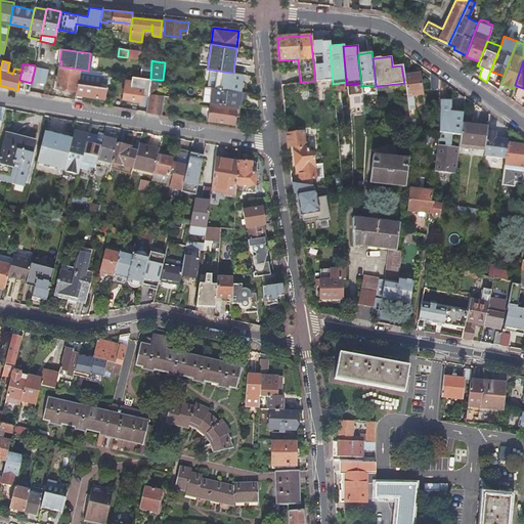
[(151,64),(143,63),(142,74),(150,75),(151,64)]
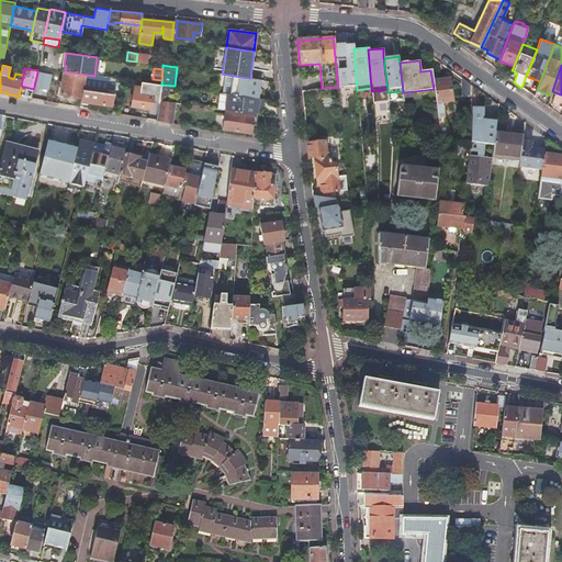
[(108,93),(109,78),(94,76),(65,71),(64,71),(60,94),(81,97),(82,89),(108,93)]
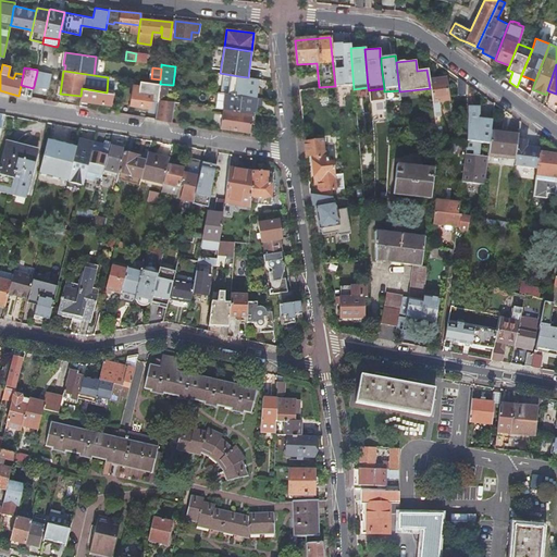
[(34,86),(48,89),(50,75),(37,72),(34,86)]
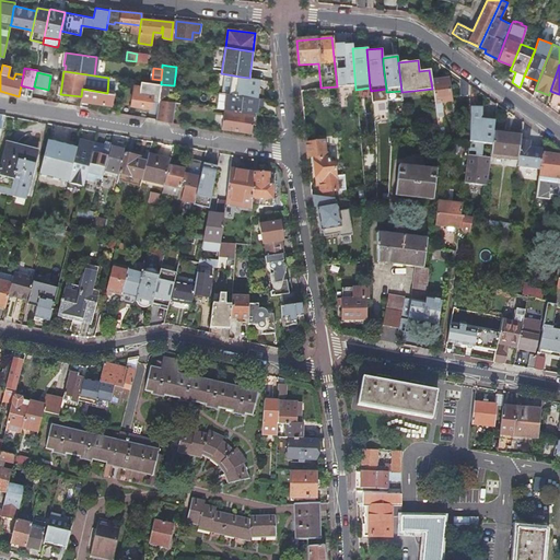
[(257,97),(259,79),(249,78),(241,77),(228,74),(226,82),(231,83),(238,84),(236,94),(257,97)]
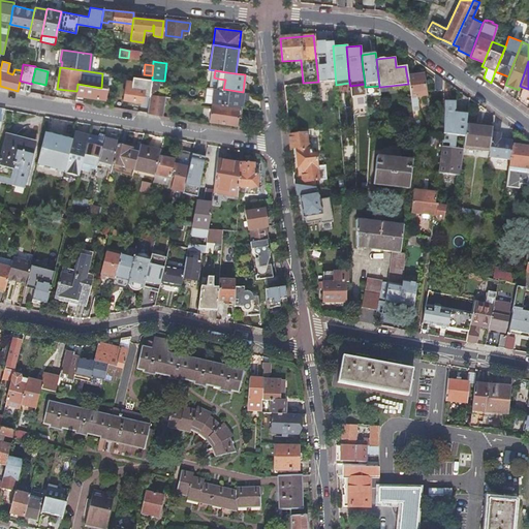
[(423,73),(407,74),(410,97),(426,95),(423,73)]
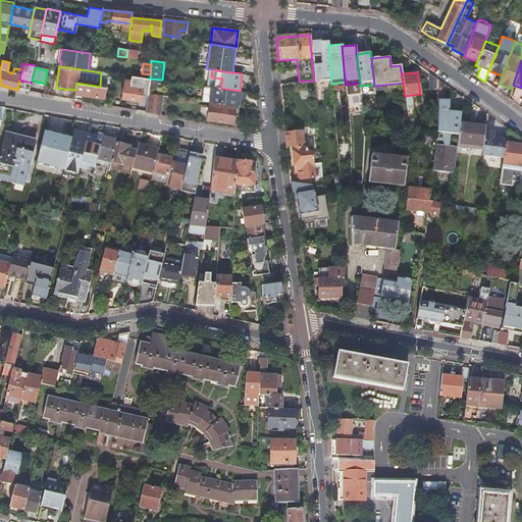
[(134,82),(126,81),(124,81),(121,98),(140,101),(141,91),(148,92),(150,79),(135,76),(134,82)]
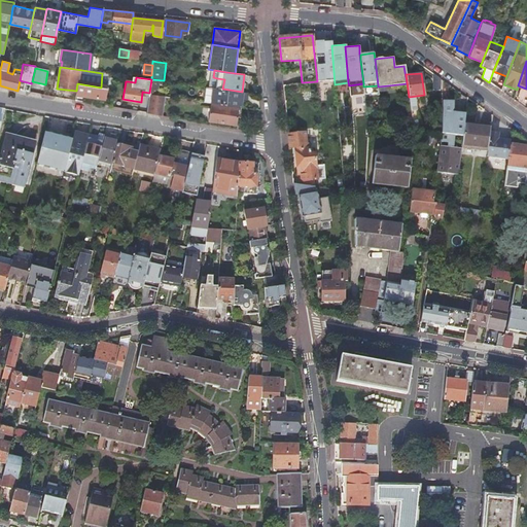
[(161,96),(163,80),(151,79),(149,93),(149,94),(161,96)]
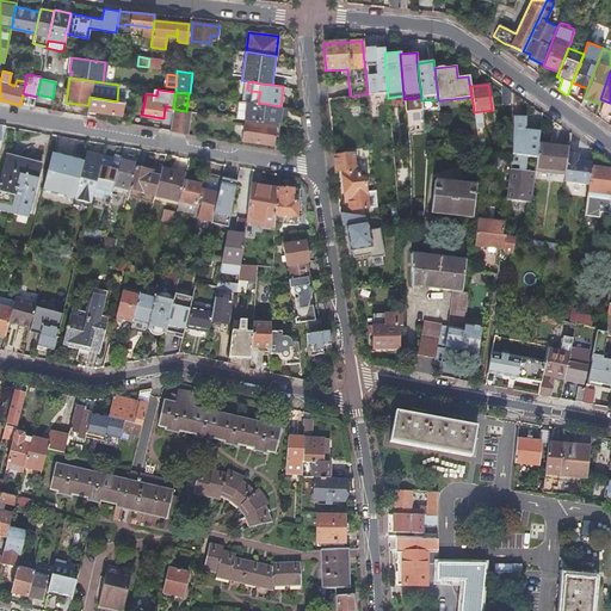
[(87,111),(122,116),(122,111),(124,103),(117,102),(90,97),(88,105),(87,111)]
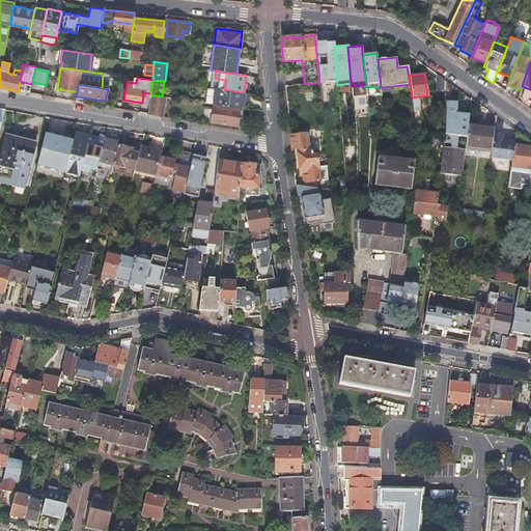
[(205,103),(212,103),(213,104),(215,91),(216,88),(212,88),(207,87),(205,103)]
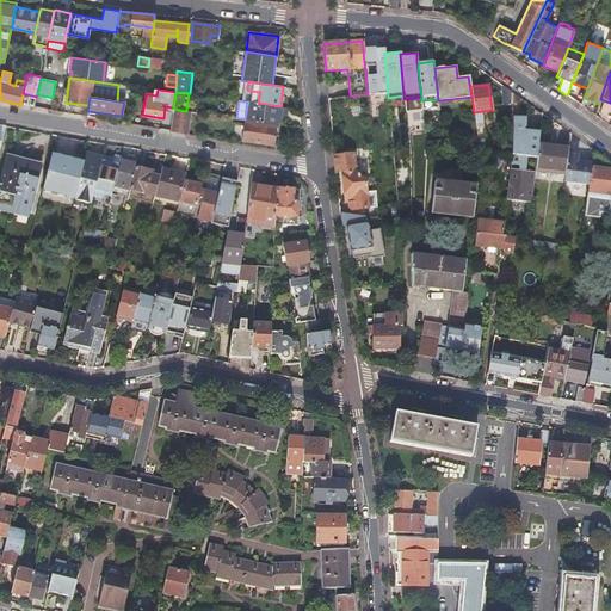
[(281,106),(258,103),(251,102),(248,102),(247,105),(245,119),(276,123),(278,123),(279,115),(281,106)]
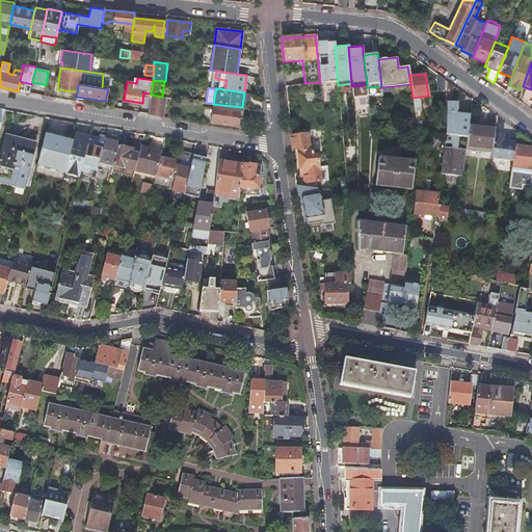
[(148,114),(162,116),(166,97),(162,97),(151,95),(148,114)]
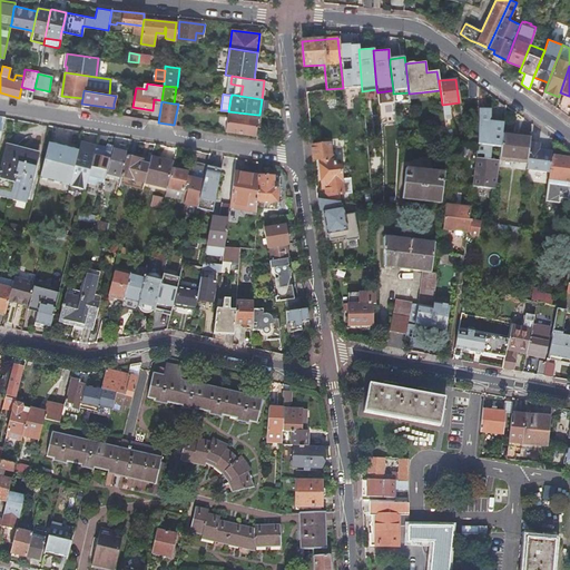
[(491,110),(479,109),(478,126),(478,141),(477,141),(477,154),(484,155),(484,160),(475,159),(472,186),(495,189),(499,161),(490,160),(491,146),(500,147),(502,136),(502,129),(503,124),(494,123),(490,129),(489,130),(485,127),(490,118),(491,110)]
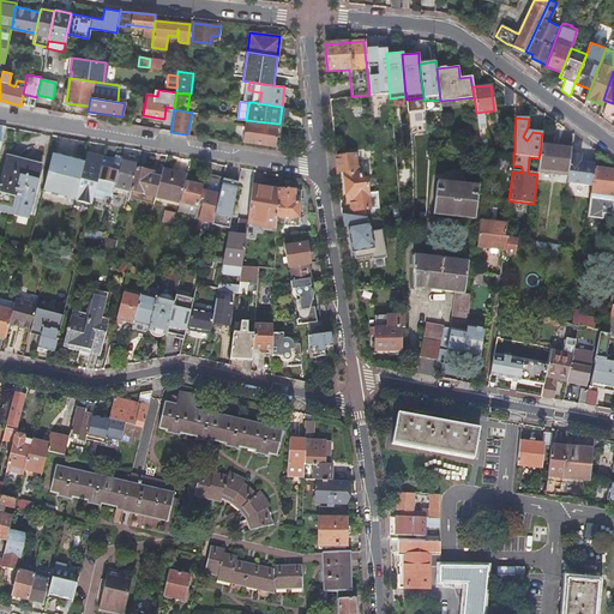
[(275,146),(277,124),(246,120),(245,119),(241,140),(275,146)]
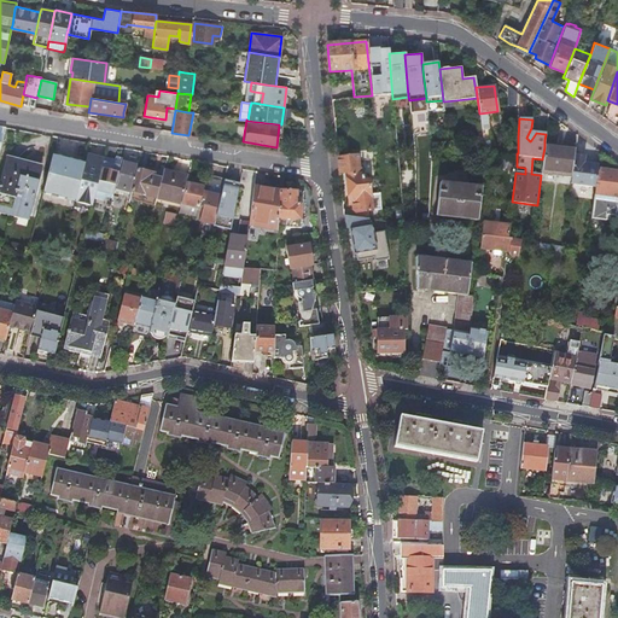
[(571,175),(573,156),(573,153),(575,150),(544,147),(542,159),(541,173),(571,175)]
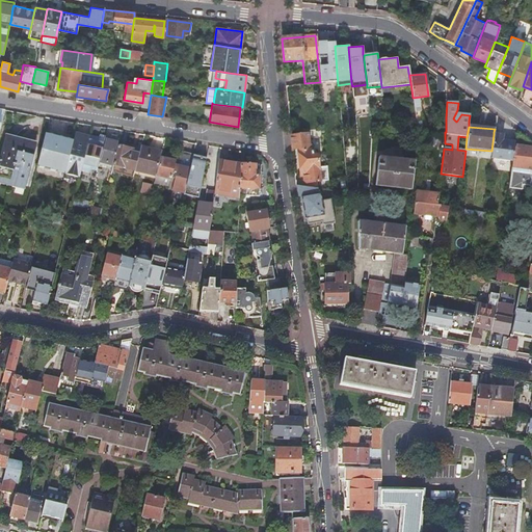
[(64,174),(79,178),(80,173),(82,164),(85,153),(85,152),(88,138),(89,137),(80,135),(74,133),(74,135),(73,140),(69,157),(67,163),(64,174)]
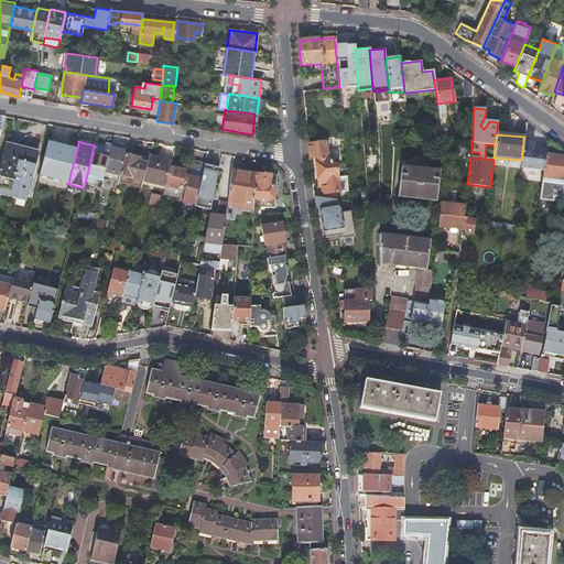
[(323,197),(336,199),(335,192),(347,191),(346,176),(337,177),(336,164),(331,164),(329,155),(327,155),(325,141),(307,142),(310,159),(315,159),(318,186),(321,186),(322,194),(323,194),(323,197)]
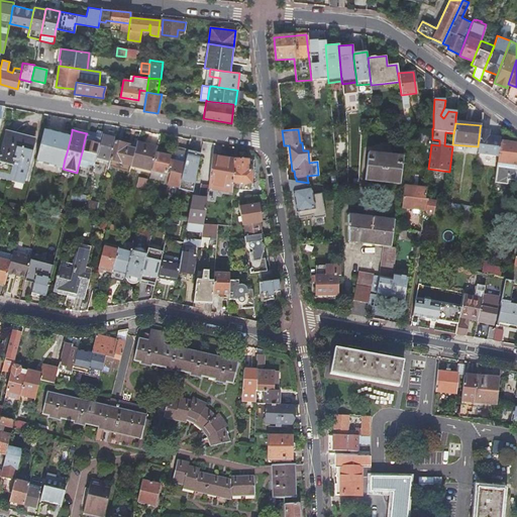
[(57,157),(62,134),(43,130),(35,162),(54,167),(57,157)]
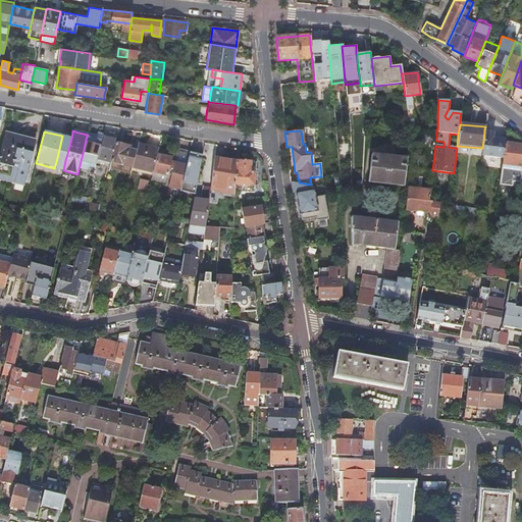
[(502,159),(504,143),(504,141),(491,139),(492,133),(484,132),(482,148),(481,156),(502,159)]
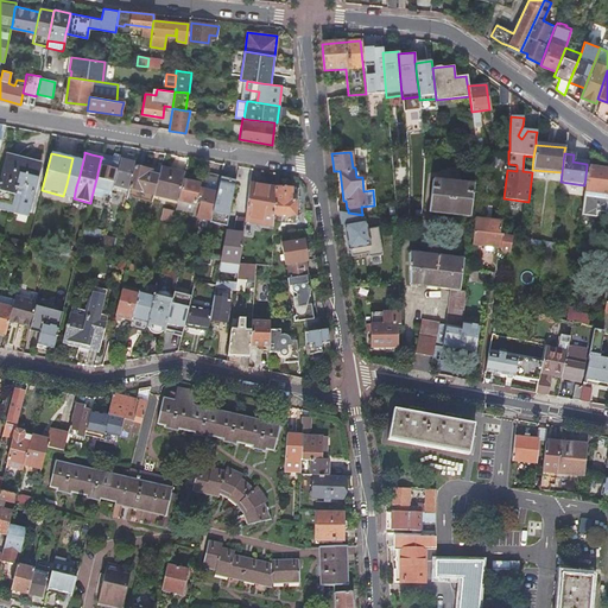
[(116,171),(119,158),(120,156),(114,154),(113,158),(102,156),(102,157),(101,158),(97,173),(97,175),(94,188),(92,197),(101,200),(102,196),(109,197),(111,192),(112,185),(116,171)]
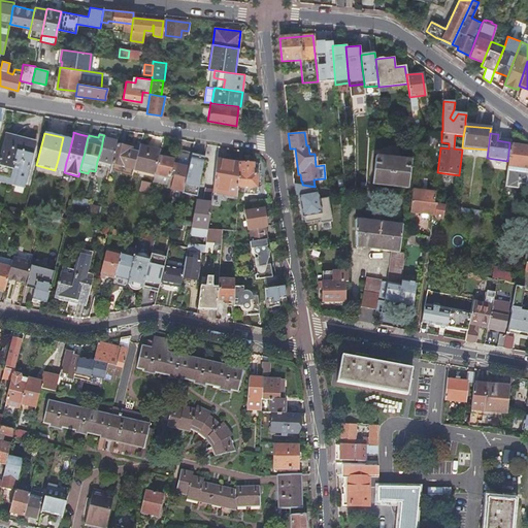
[(117,141),(118,140),(112,139),(113,136),(109,135),(109,138),(103,137),(101,149),(97,161),(108,164),(110,160),(112,160),(117,145),(117,141)]
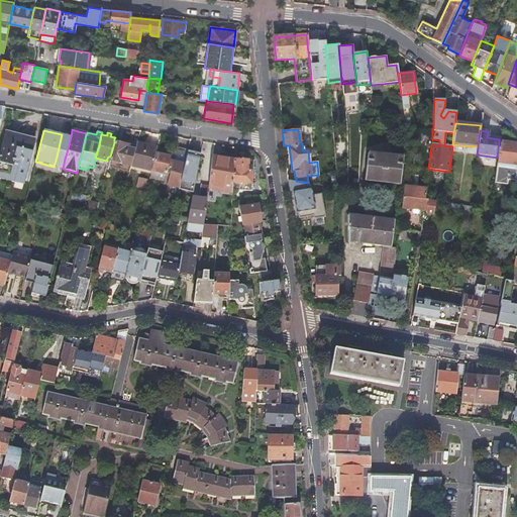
[(33,141),(4,134),(0,151),(0,175),(23,181),(33,141)]
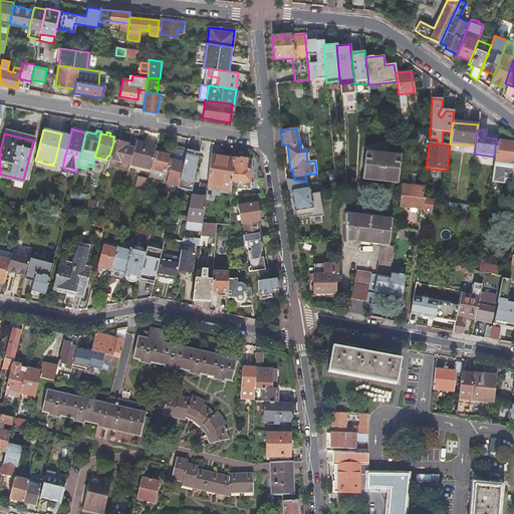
[(70,136),(61,134),(56,156),(64,158),(66,152),(70,136)]
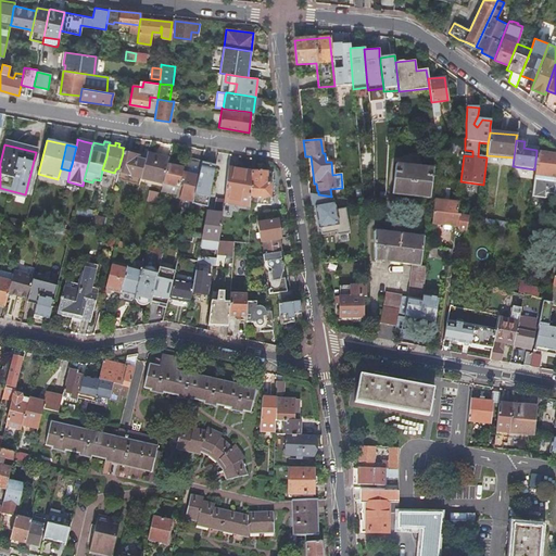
[(531,197),(544,199),(545,193),(555,196),(555,199),(555,154),(536,152),(534,169),(531,197)]
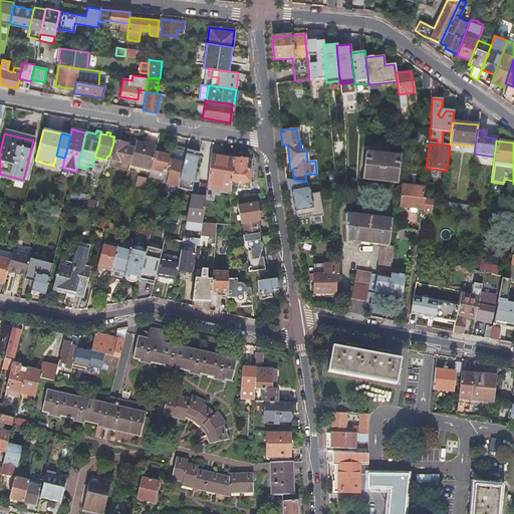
[(130,165),(134,147),(113,142),(109,156),(108,160),(130,165)]
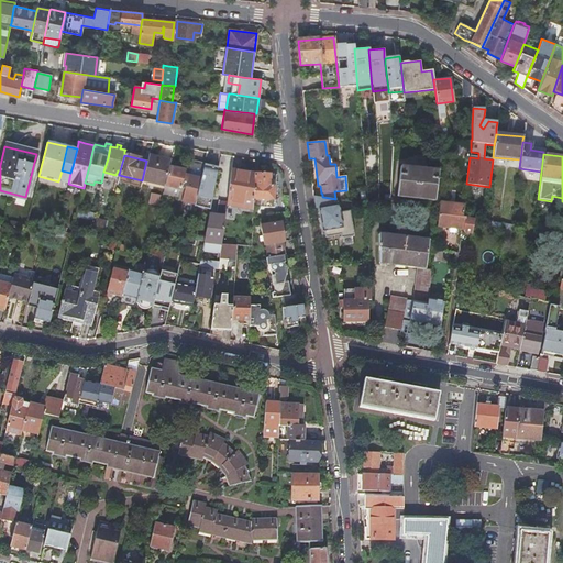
[(168,167),(170,161),(147,155),(146,161),(142,180),(164,186),(168,167)]
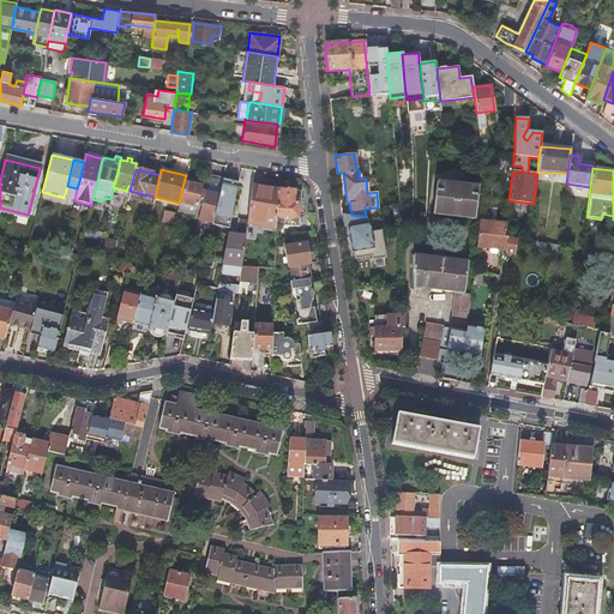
[(204,174),(200,187),(204,187),(206,179),(221,181),(221,179),(204,174)]
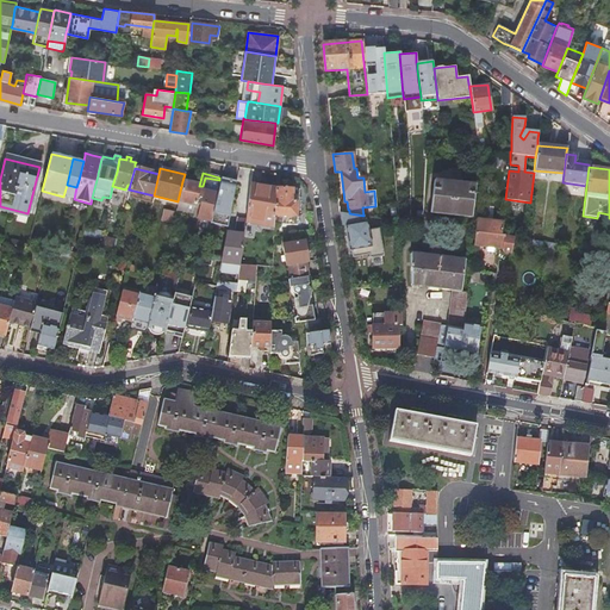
[(182,181),(178,201),(175,209),(174,213),(209,222),(210,221),(219,180),(205,178),(203,186),(199,186),(182,181)]
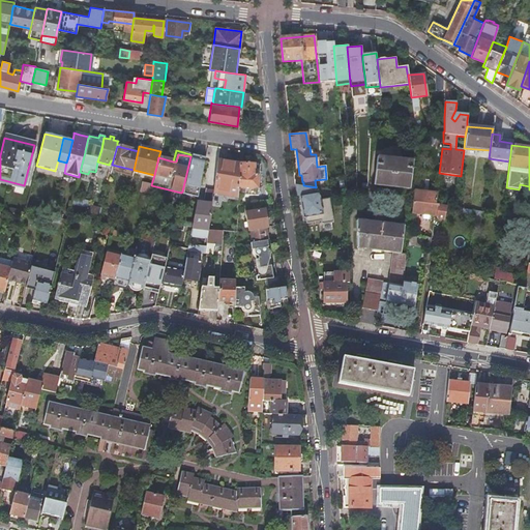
[(412,160),(377,155),(373,184),(409,189),(412,160)]
